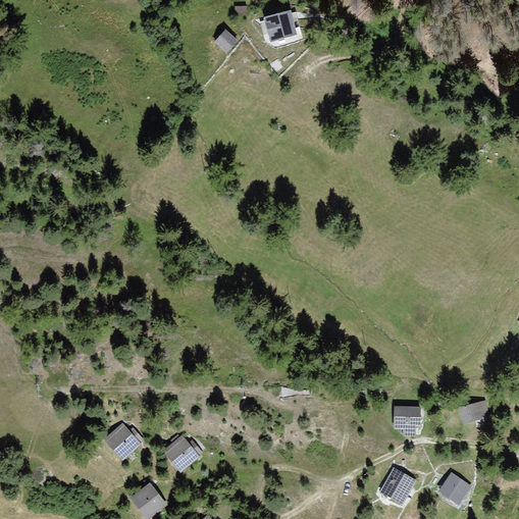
[(275,41),(307,32),(300,7),(268,15),(275,41)]
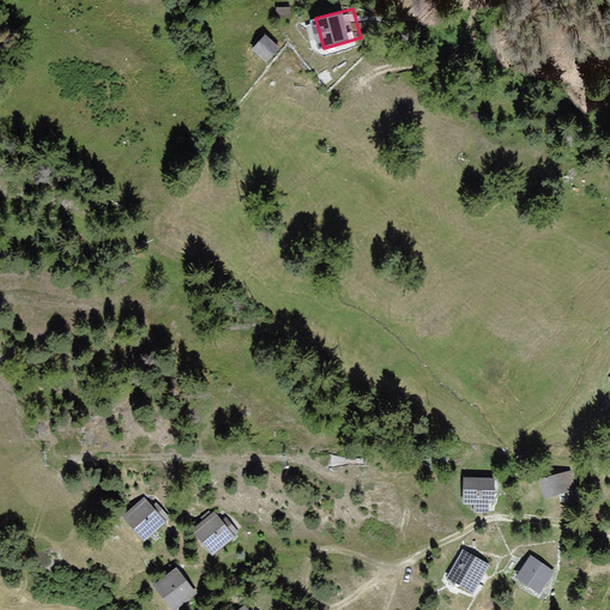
[(270,30),(257,46),(271,59),(285,43),(270,30)]
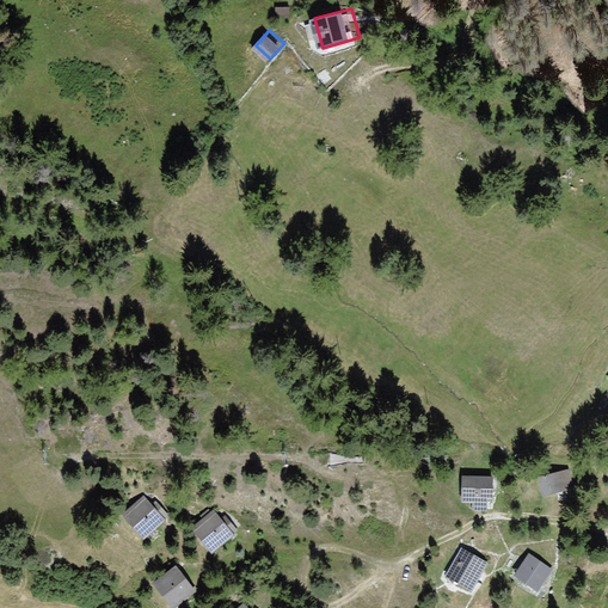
[(558,473),(536,479),(541,496),(563,491),(558,473)]
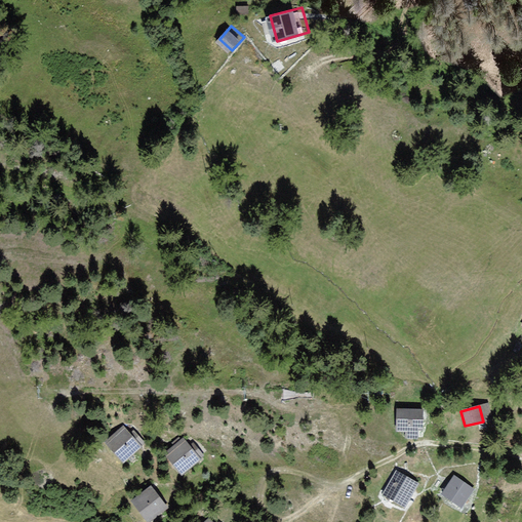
[(420,408),(395,409),(396,434),(422,432),(420,408)]
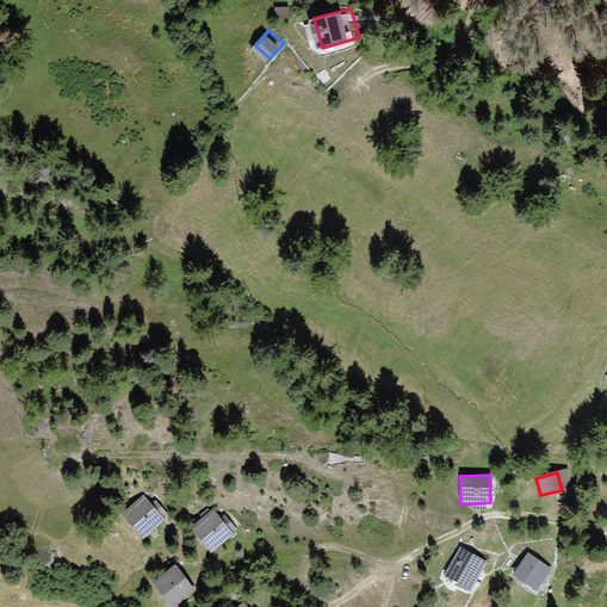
[(122,515),(142,538),(166,516),(146,494),(122,515)]
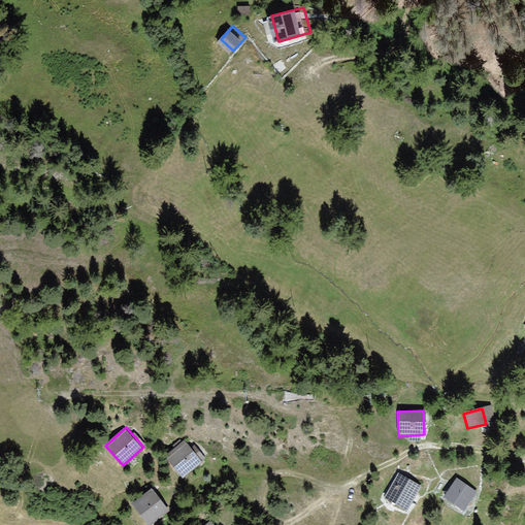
[(185,438),(165,455),(183,477),(202,460),(185,438)]
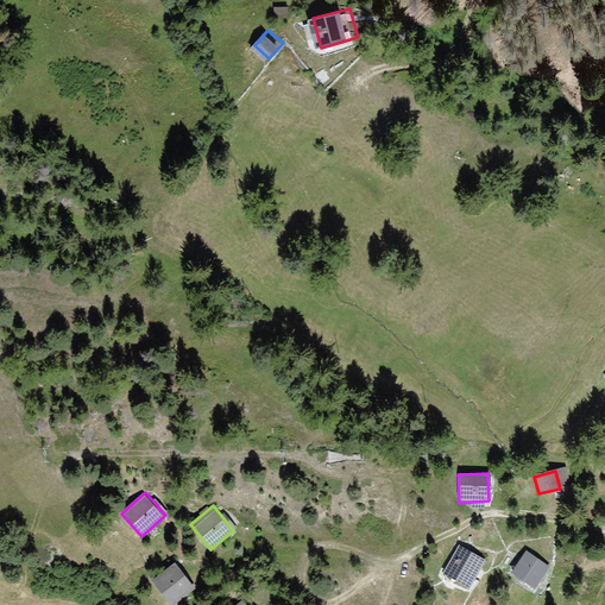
[(459,544),(439,575),(464,592),(484,561),(459,544)]
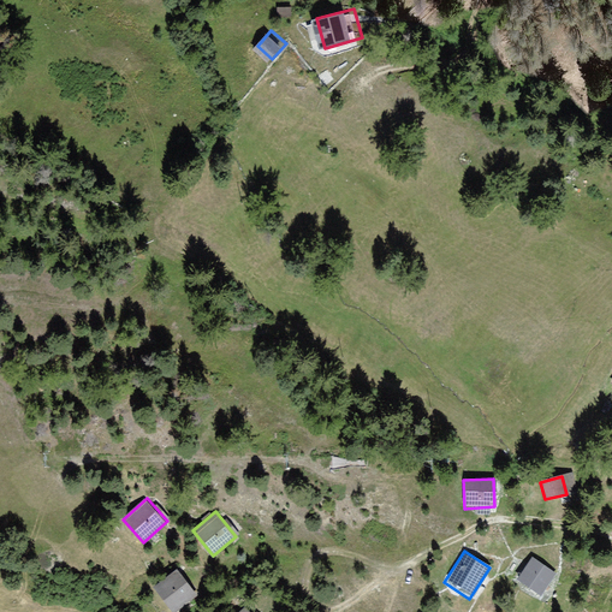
[(533,556),(516,578),(539,595),(556,572),(533,556)]
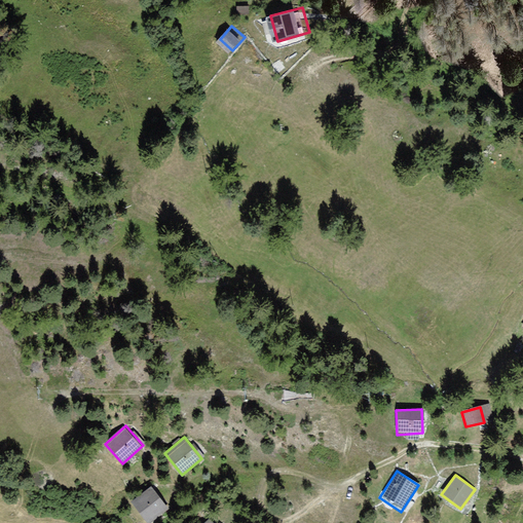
[(150,485),(129,500),(147,522),(167,508),(150,485)]
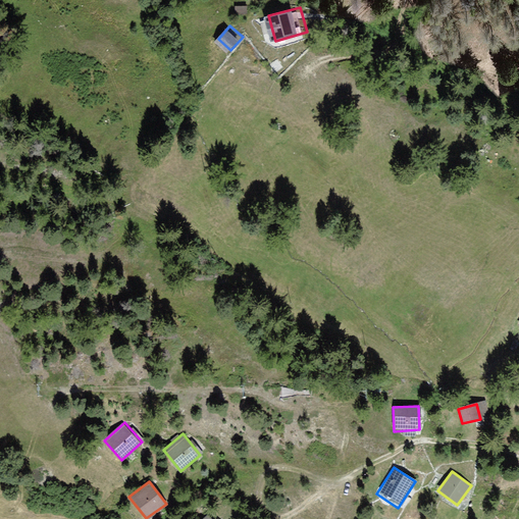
All buildings are outlined.
